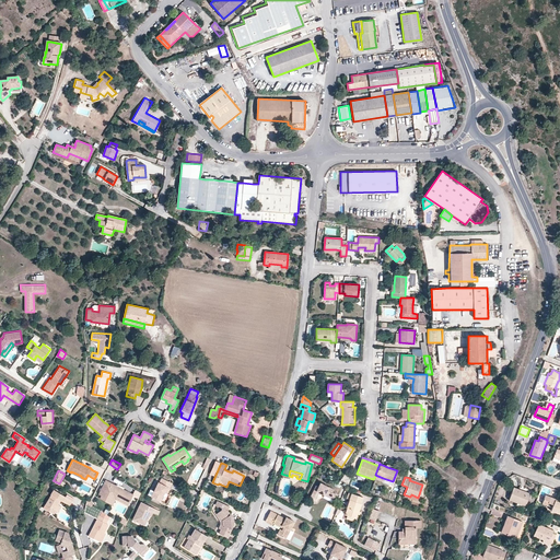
[(164,492),(167,486),(170,487),(172,482),(162,478),(160,482),(159,481),(154,490),(150,489),(148,494),(161,500),(164,492)]
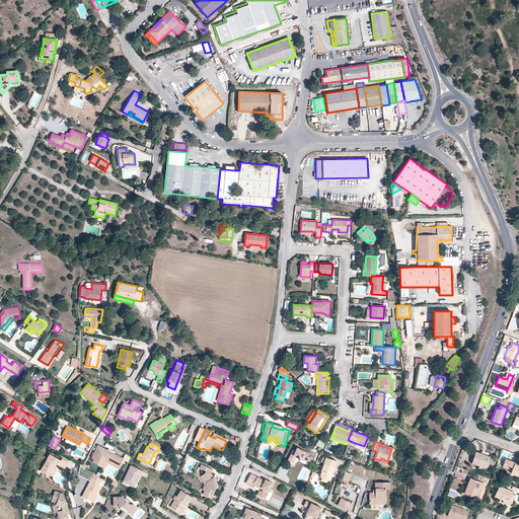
[(123,457),(114,452),(115,451),(110,449),(110,451),(107,449),(97,444),(91,456),(93,458),(92,461),(99,465),(102,459),(108,457),(120,463),(123,457)]
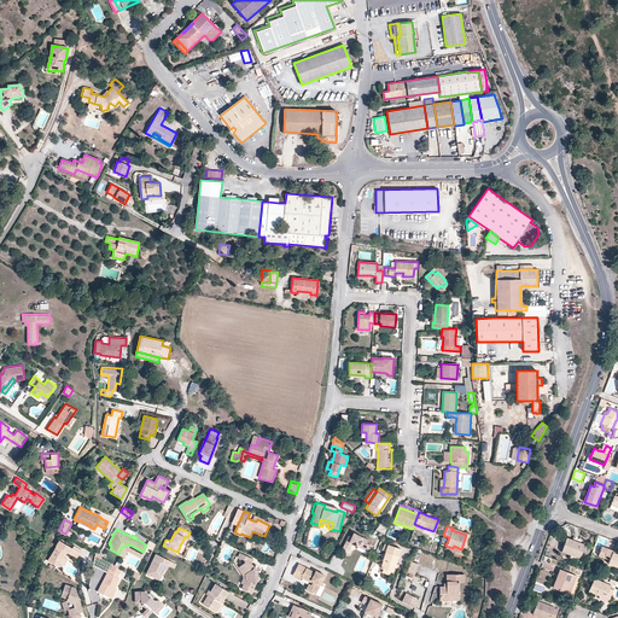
[(351,543),(368,552),(371,546),(367,544),(368,541),(354,534),(351,538),(348,537),(342,551),(347,553),(351,543)]
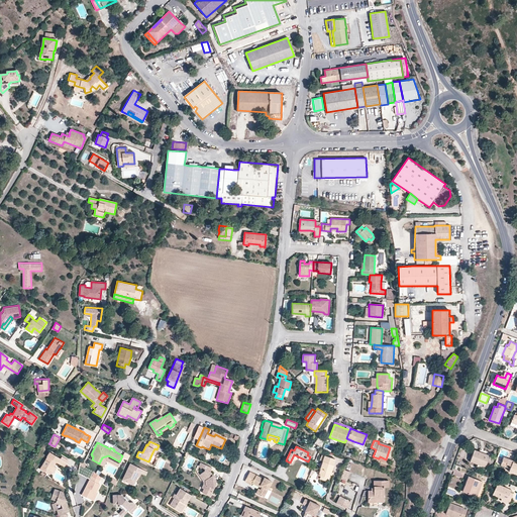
[(485,467),(489,455),(485,453),(485,454),(480,453),(481,452),(474,449),(469,460),(485,467)]
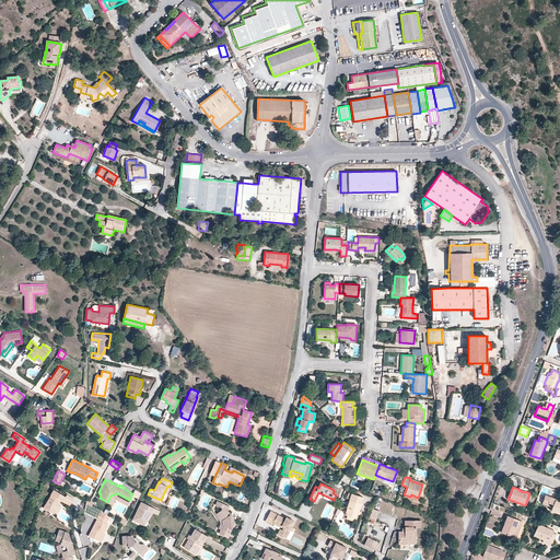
[(69,504),(73,498),(67,493),(65,496),(54,488),(50,493),(43,506),(50,511),(53,508),(57,511),(60,505),(58,503),(60,499),(69,504)]
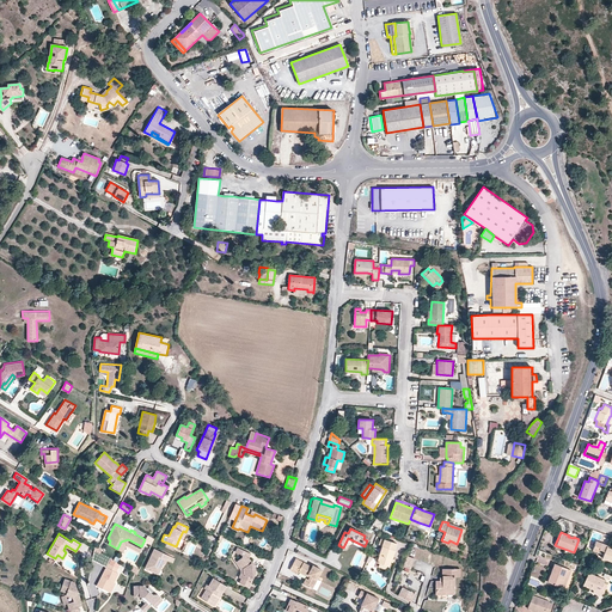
[(141,546),(128,539),(121,542),(117,549),(122,551),(126,545),(139,551),(141,546)]
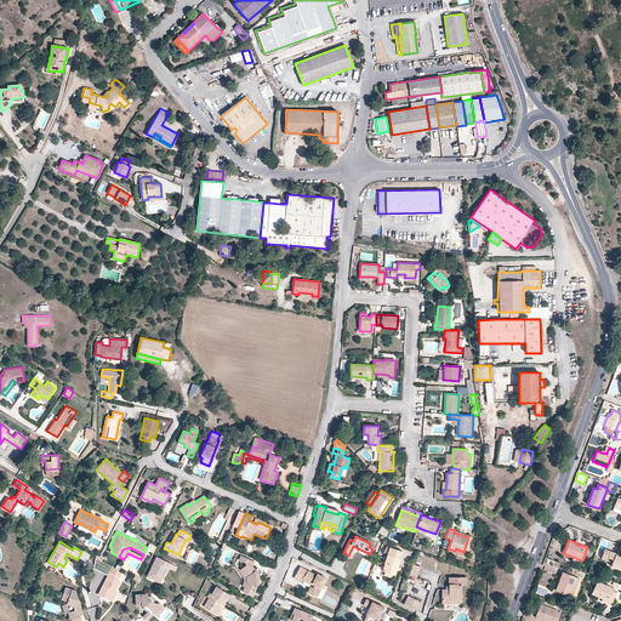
[(398,567),(400,558),(402,551),(389,547),(387,553),(385,563),(382,571),(385,571),(392,575),(394,575),(397,570),(398,567)]
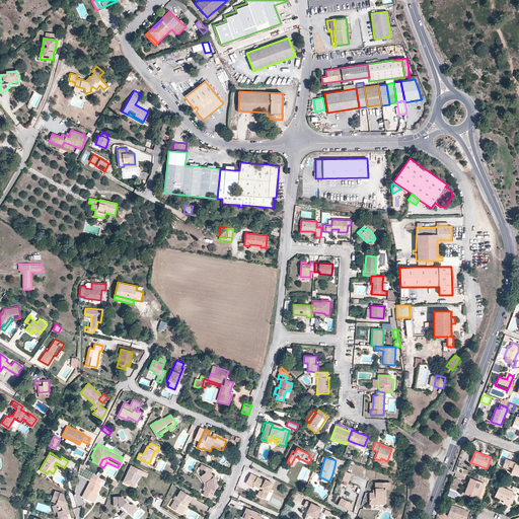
[(518,461),(518,462),(518,464),(517,464),(517,462),(516,462),(505,458),(502,465),(511,469),(510,472),(518,476),(518,461)]
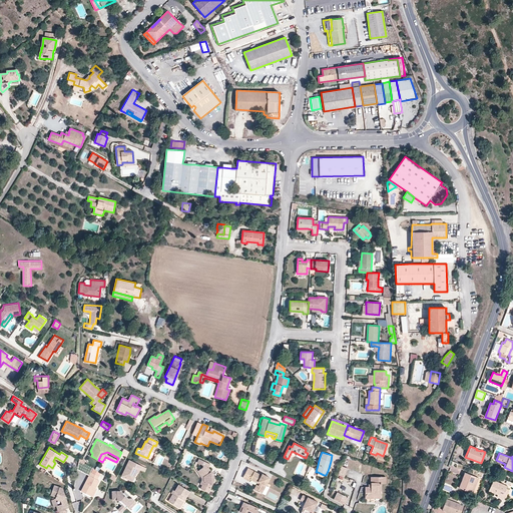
[(136,472),(138,468),(140,469),(144,471),(146,467),(129,459),(121,475),(129,479),(130,476),(135,475),(136,472)]
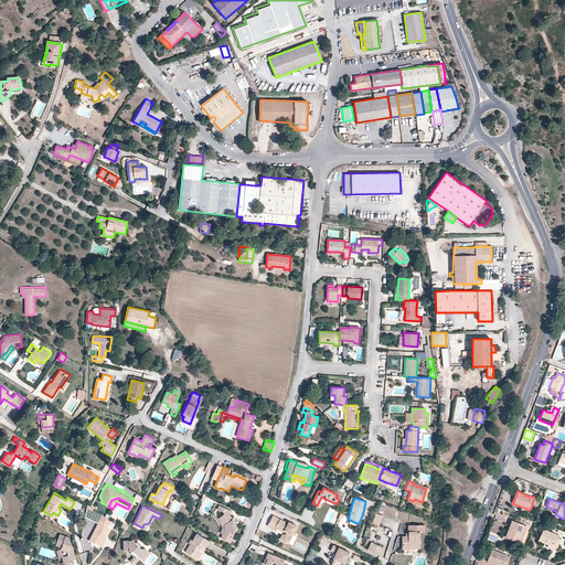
[(232,519),(230,515),(232,511),(220,505),(217,510),(224,512),(224,514),(220,518),(224,524),(225,530),(227,531),(225,535),(223,534),(221,539),(230,542),(236,529),(235,524),(234,522),(232,519)]
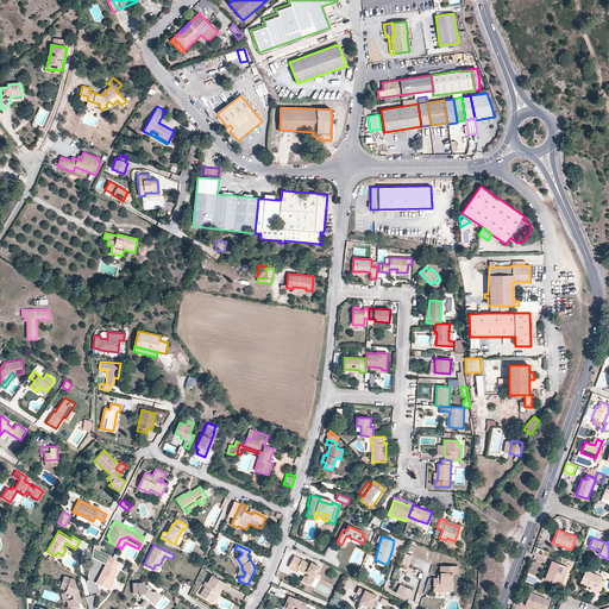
[(100,550),(94,546),(92,557),(105,564),(110,556),(100,550)]
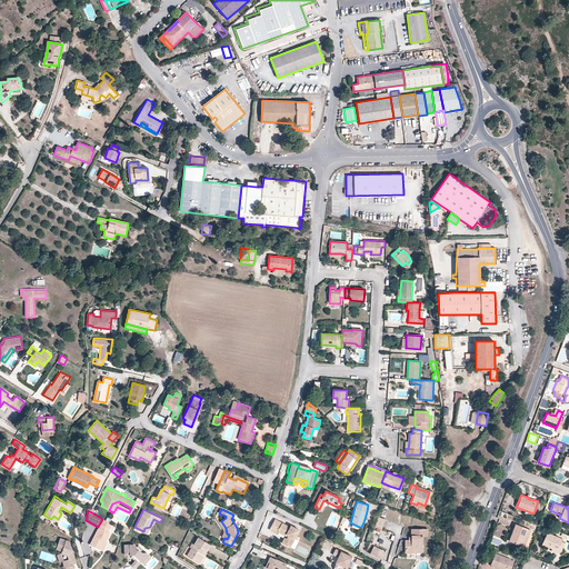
[(381,529),(385,519),(378,517),(375,527),(377,527),(380,529),(381,529)]
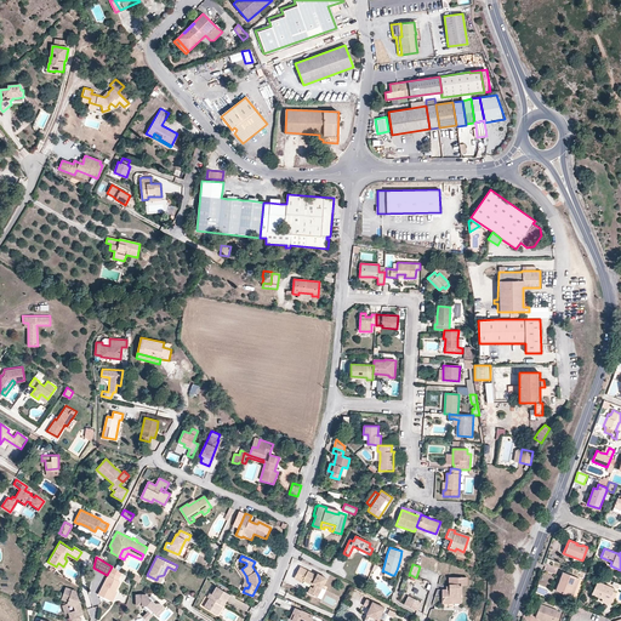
[(115,590),(120,581),(118,580),(121,571),(112,567),(98,593),(108,599),(114,588),(115,590)]
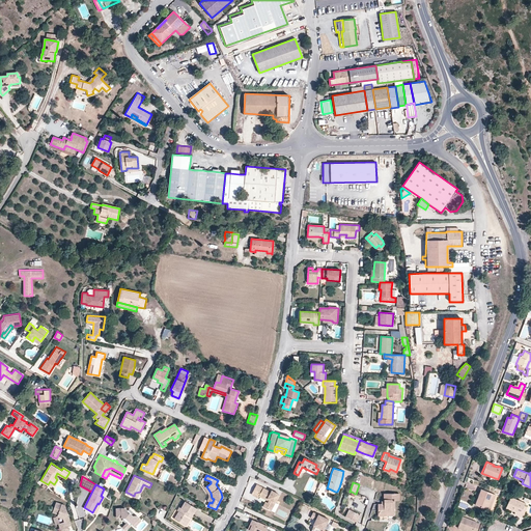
[(279,494),(271,490),(270,492),(256,484),(251,494),(258,497),(258,496),(268,500),(267,502),(264,507),(270,509),(279,494)]
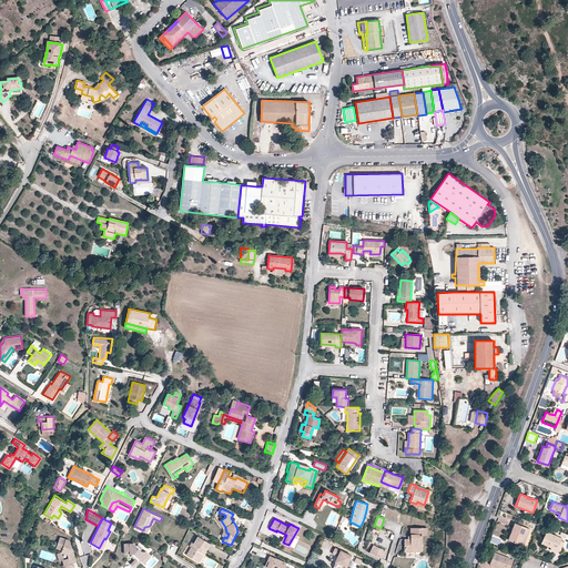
[(226,538),(229,534),(226,533),(225,527),(221,520),(219,521),(223,529),(223,531),(222,536),(224,537),(226,538)]
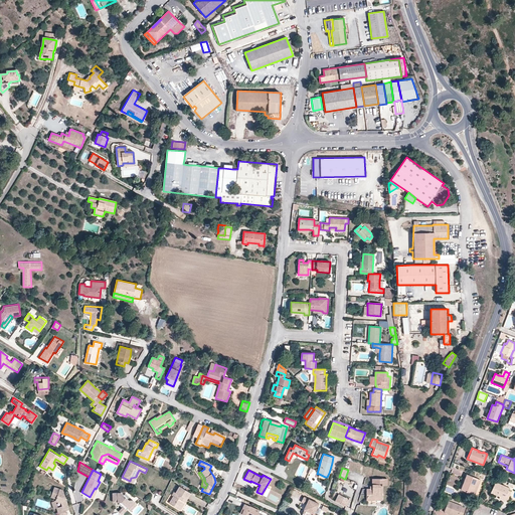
[(472,493),(477,478),(466,474),(460,489),(472,493)]
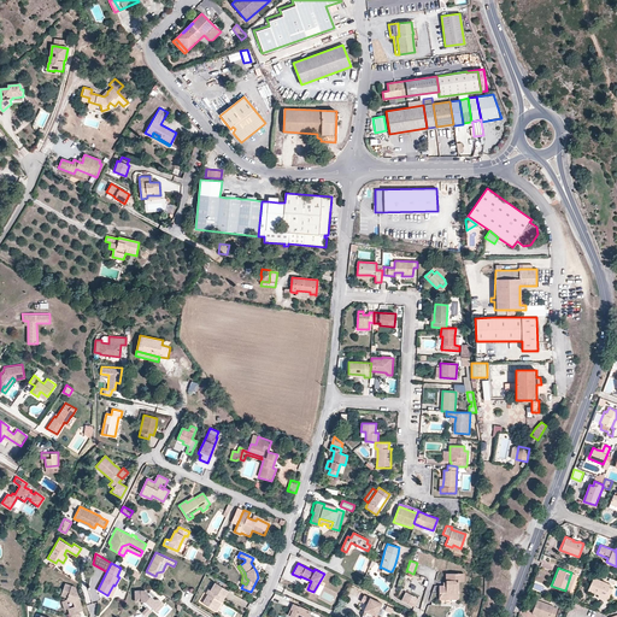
[(568,592),(575,574),(571,573),(565,591),(568,592)]
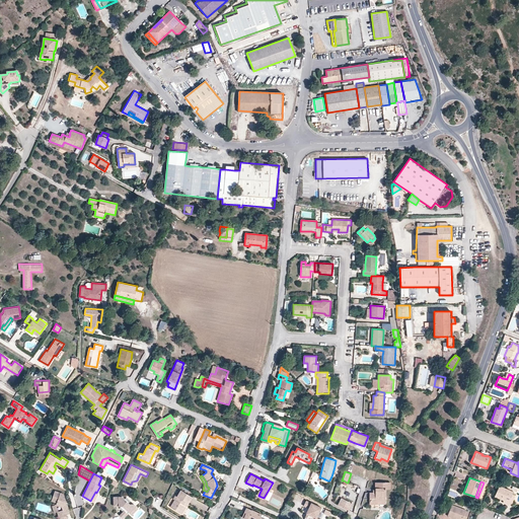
[(375,483),(375,490),(375,493),(373,493),(370,493),(369,501),(386,501),(386,489),(390,489),(391,483),(375,483)]
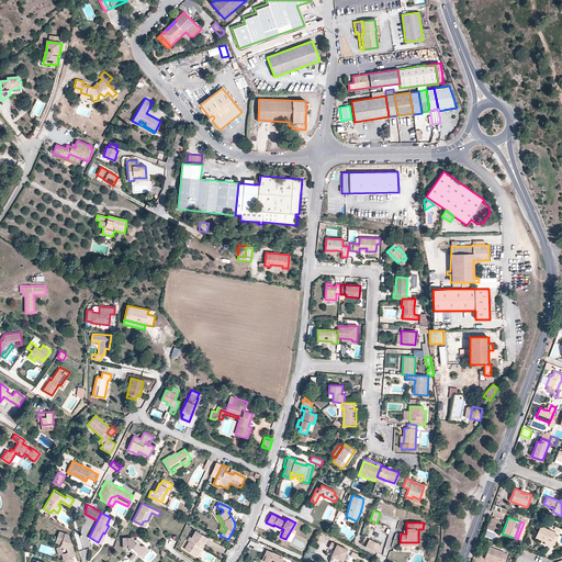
[(557,536),(553,535),(554,532),(539,526),(535,537),(544,540),(550,543),(549,546),(552,547),(557,536)]
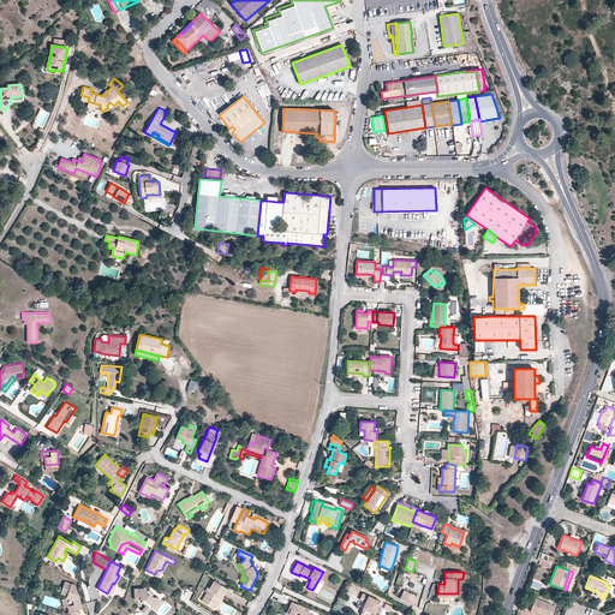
[(222,596),(227,587),(214,580),(209,587),(207,591),(201,599),(213,607),(220,595),(222,596)]
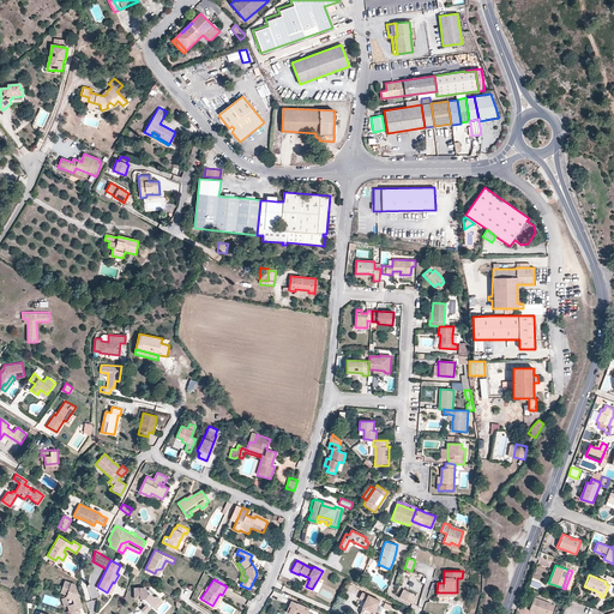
[(82,606),(76,584),(65,581),(61,593),(67,595),(66,597),(73,600),(74,603),(68,606),(67,606),(70,613),(71,613),(79,613),(80,612),(79,612),(78,609),(78,607),(82,606)]
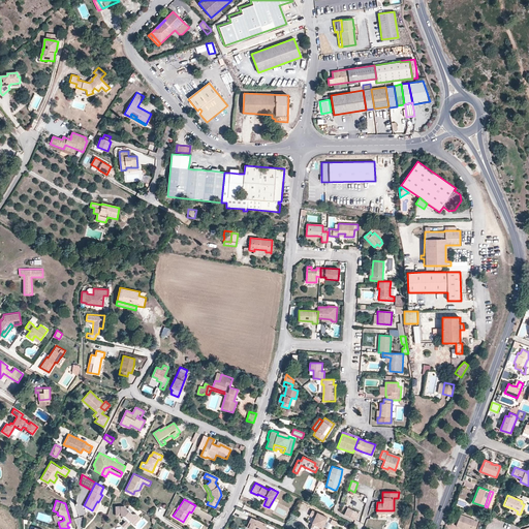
[(132,514),(124,505),(116,505),(116,516),(121,515),(124,515),(127,518),(126,520),(121,525),(125,528),(131,521),(132,523),(138,516),(135,512),(132,514)]
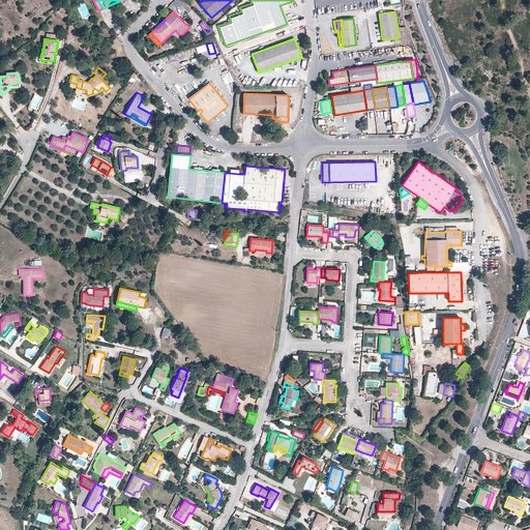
[(345,517),(356,521),(359,514),(349,509),(345,517)]
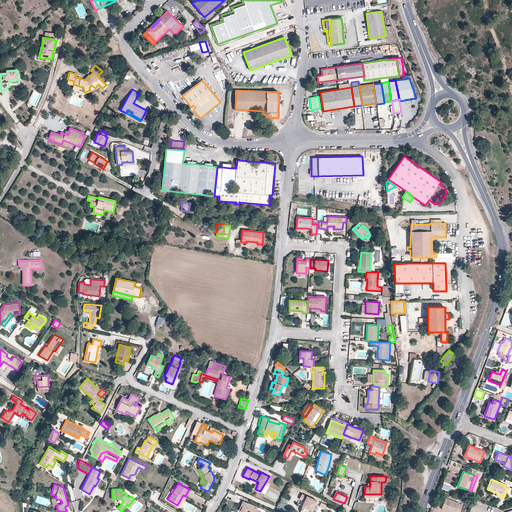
[(314,511),(312,511),(317,501),(302,494),(300,499),(304,501),(302,506),(303,506),(304,507),(303,510),(301,511),(314,511)]
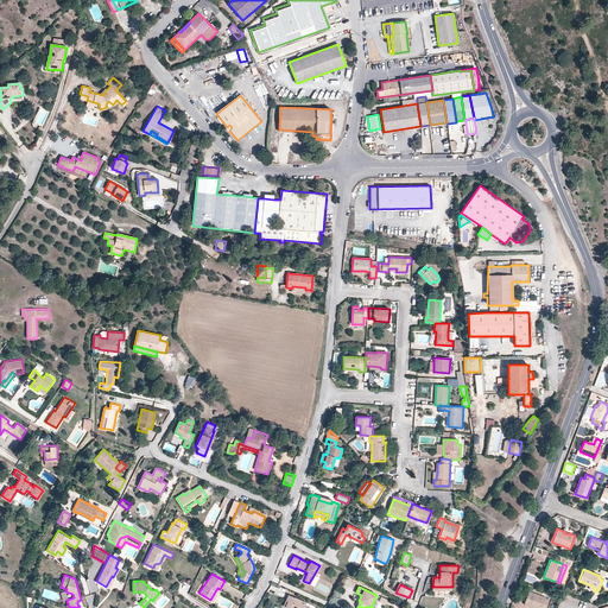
[(213,601),(220,589),(217,588),(210,600),(213,601)]
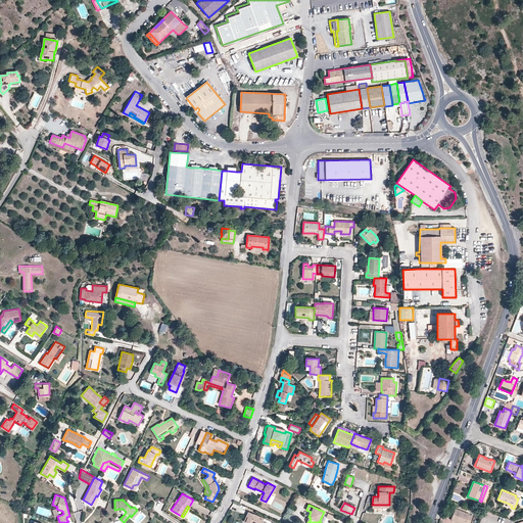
[(463,522),(469,522),(472,516),(468,514),(469,514),(455,508),(449,519),(458,522),(458,521),(460,522),(463,522)]
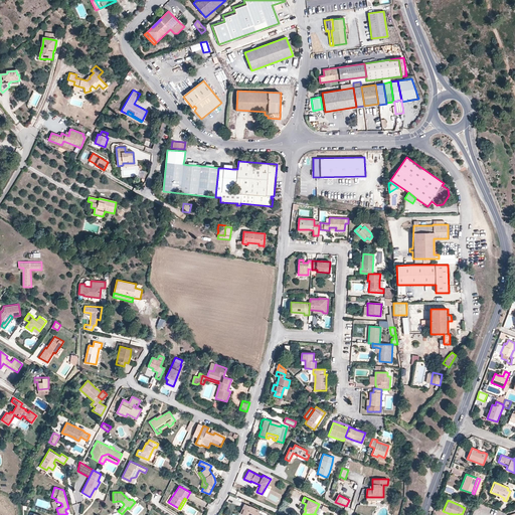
[(131,511),(137,504),(135,502),(129,509),(131,511)]
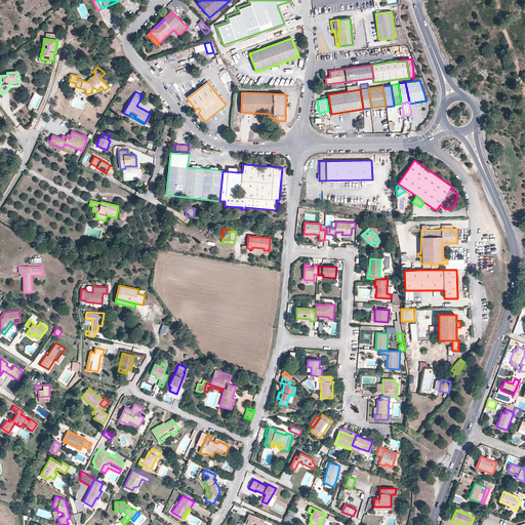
[(268,524),(264,523),(265,520),(249,513),(247,517),(249,518),(246,523),(250,524),(268,524)]
